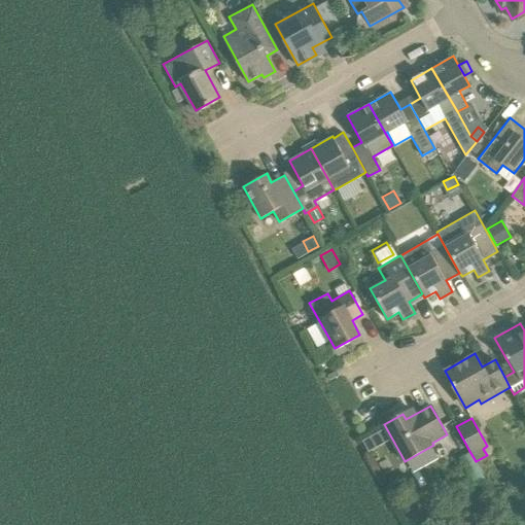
[(485,478),(476,461),(469,451),(459,457),(474,483),(485,478)]
